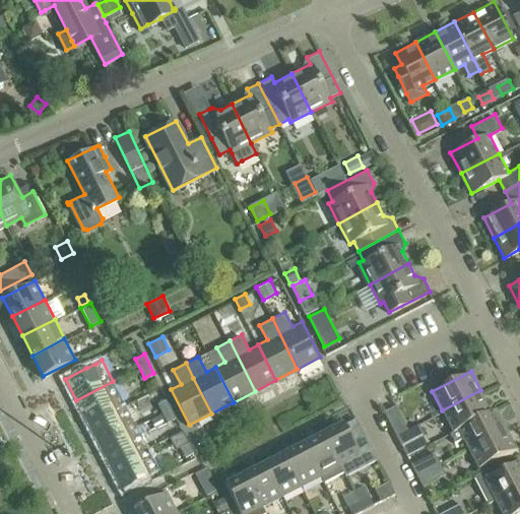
[(76,400),(89,425),(126,407),(113,381),(76,400)]
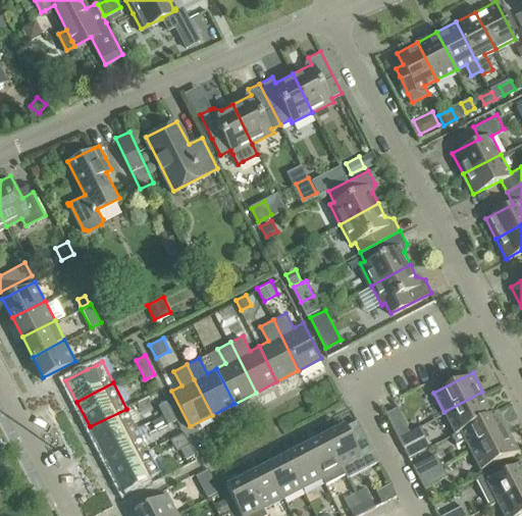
[(444,412),(455,433),(460,430),(460,429),(493,411),(482,392),(444,412)]
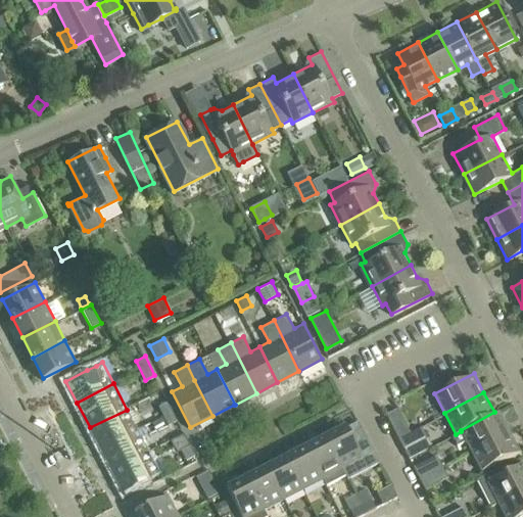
[(168,400),(158,405),(168,423),(177,419),(168,400)]
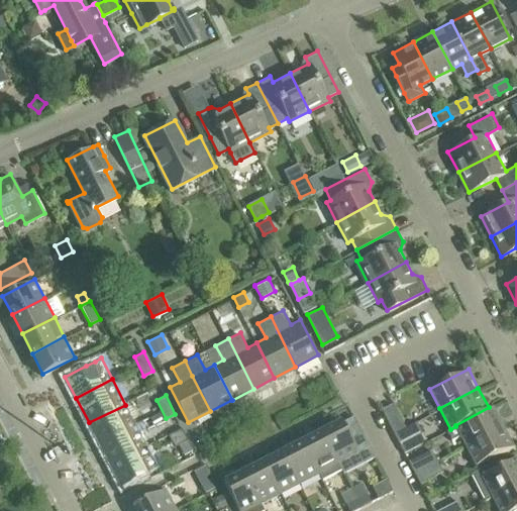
[(382,408),(394,432),(406,426),(393,402),(382,408)]
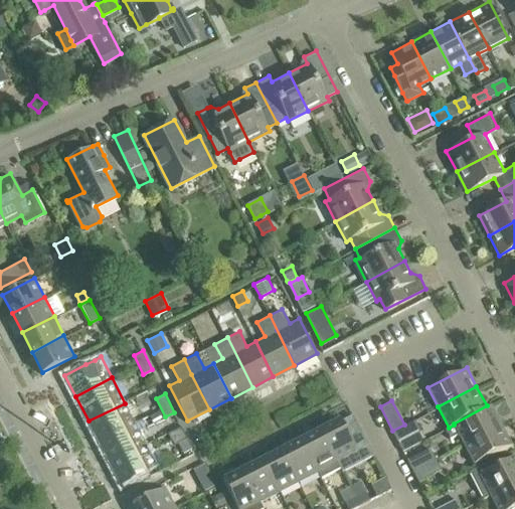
[(89,420),(100,442),(136,423),(125,403),(89,420)]
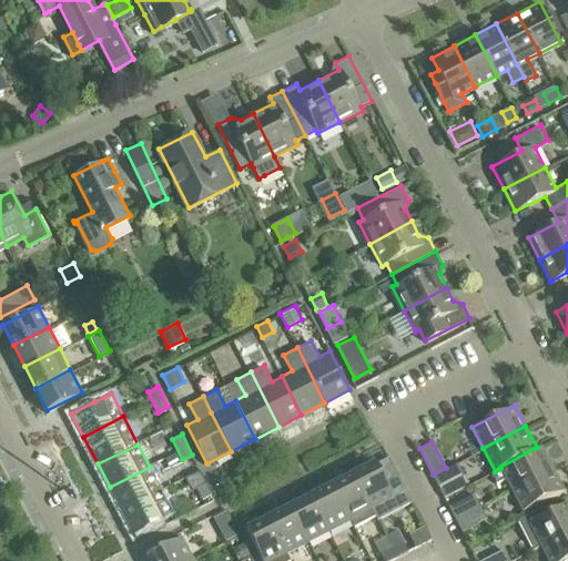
[(500,467),(500,468),(495,471),(492,472),(496,482),(506,477),(511,488),(553,466),(541,445),(537,447),(500,467)]
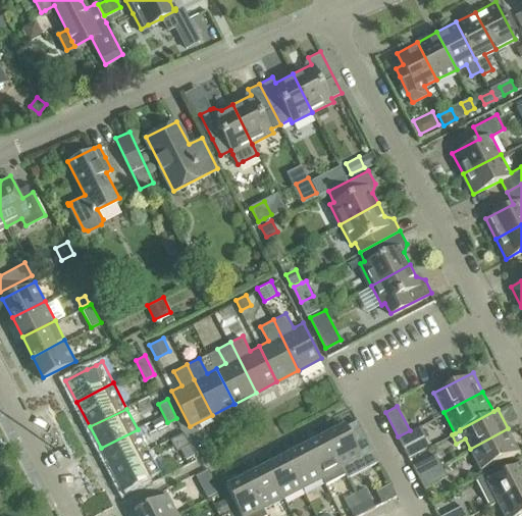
[(162,415),(152,420),(157,429),(167,424),(162,415)]
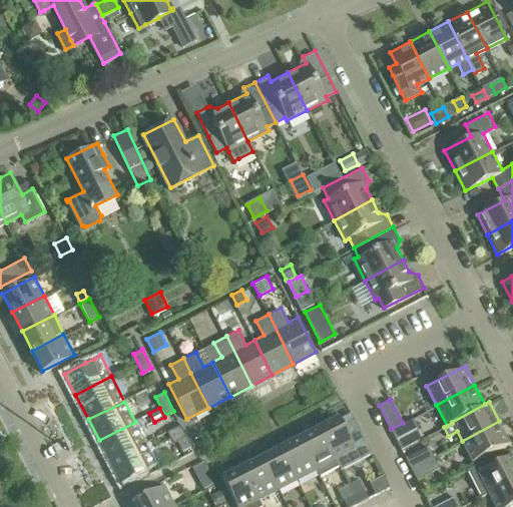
[(319,427),(339,465),(340,465),(342,469),(373,452),(371,449),(352,412),(340,418),(339,416),(319,427)]
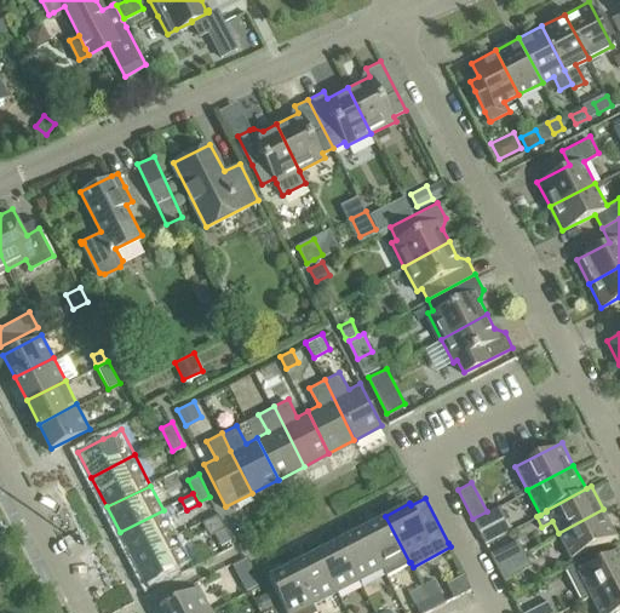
[(500,504),(487,511),(472,519),(480,532),(507,519),(500,504)]
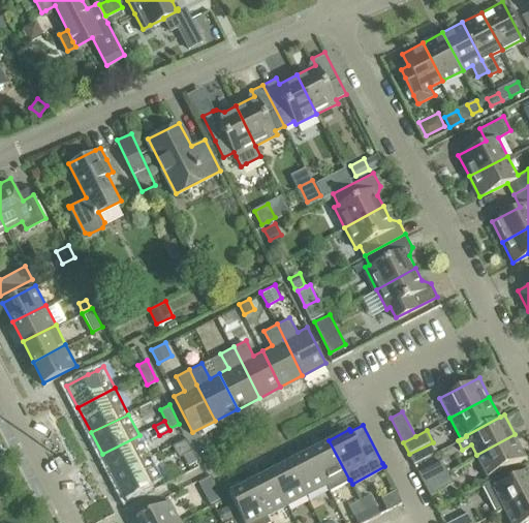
[(526,455),(515,434),(476,455),(487,475),(526,455)]
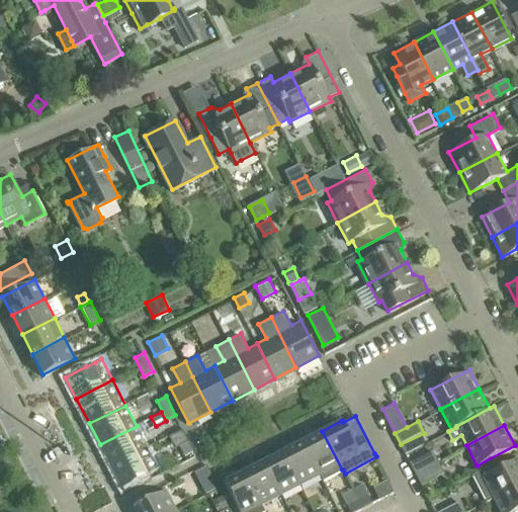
[(100,444),(111,465),(148,447),(137,426),(100,444)]
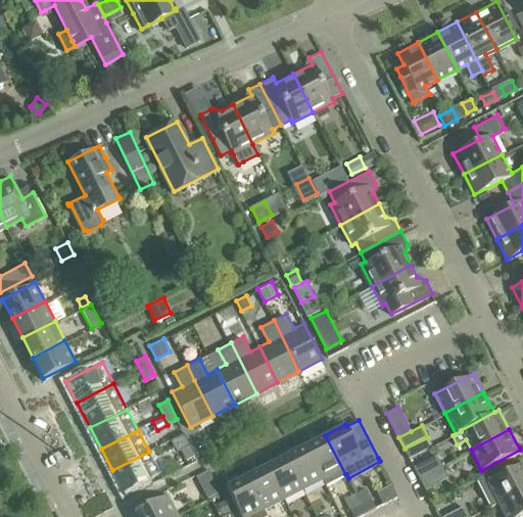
[(305,445),(323,478),(324,478),(327,483),(345,474),(325,435),(305,445)]
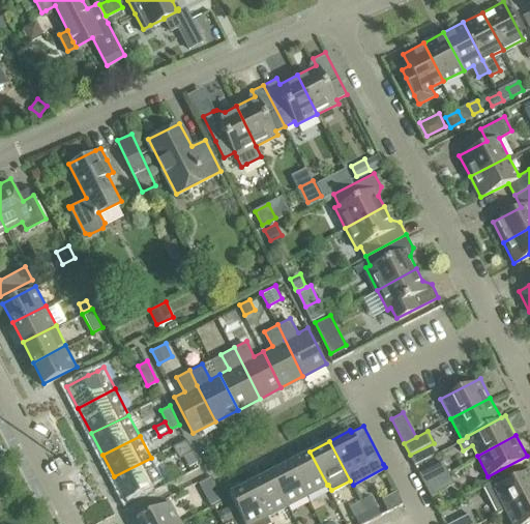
[(193,450),(184,455),(188,464),(198,460),(193,450)]
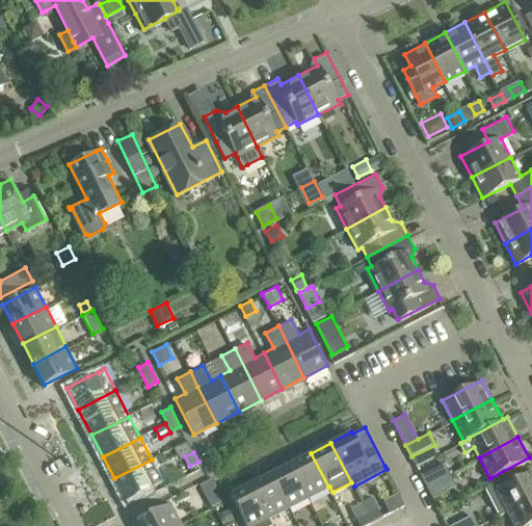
[(291,463),(309,497),(328,487),(311,453),(291,463)]
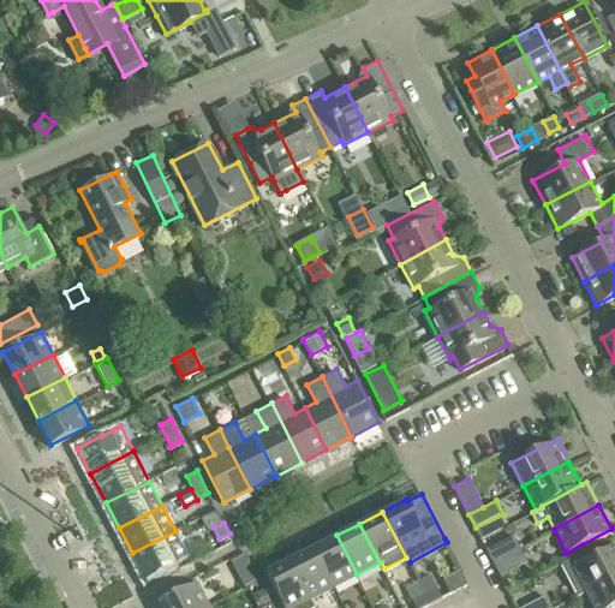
[(187,555),(175,531),(132,553),(145,578),(187,555)]
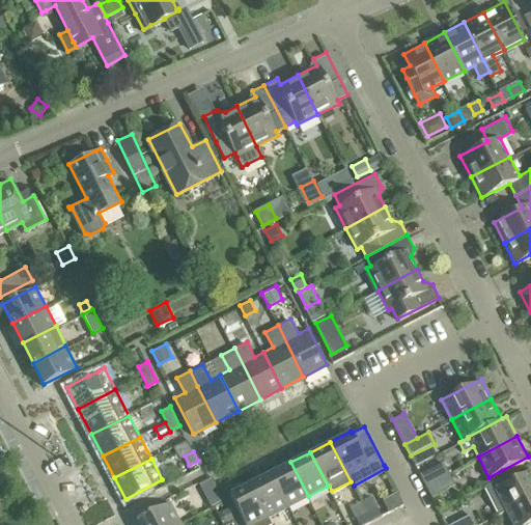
[(443,461),(420,472),(425,484),(448,472),(443,461)]
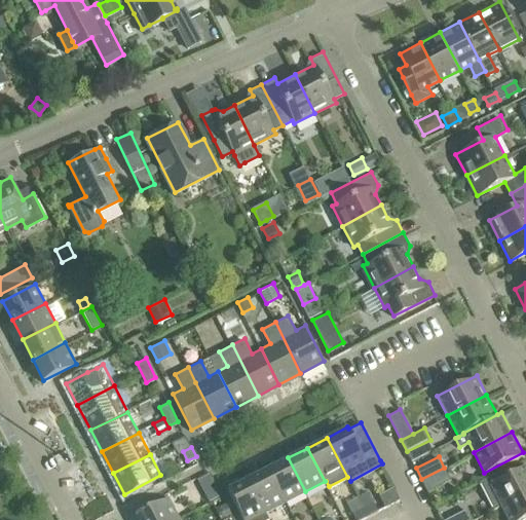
[(268,468),(286,502),(305,491),(288,457),(268,468)]
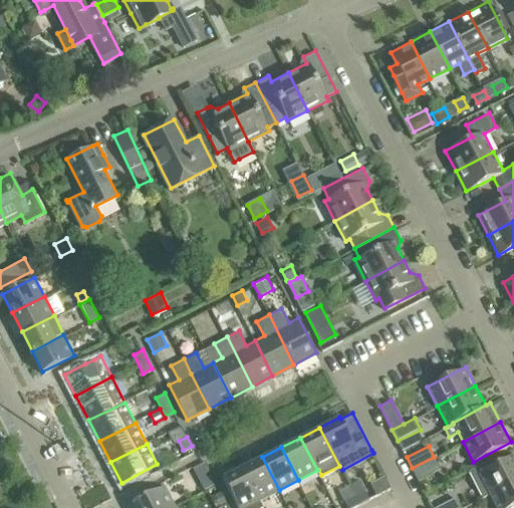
[(485,461),(468,470),(482,496),(488,493),(513,479),(513,455),(489,468),(485,461)]
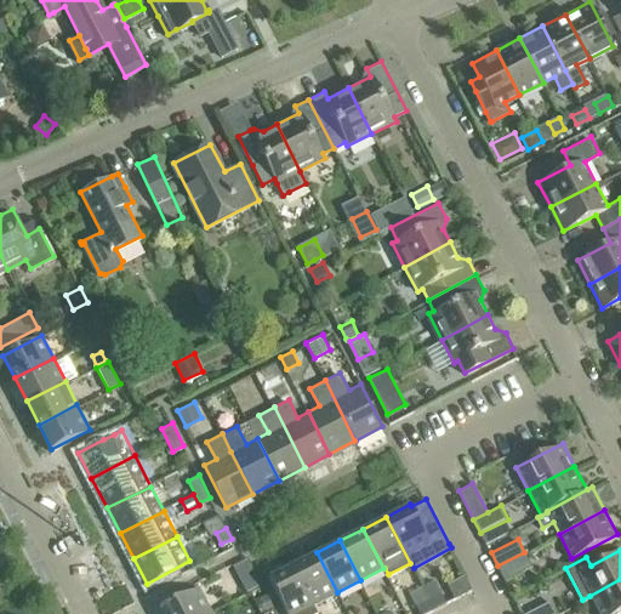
[(292,566),(317,612),(318,612),(314,604),(337,592),(317,552),(292,566)]
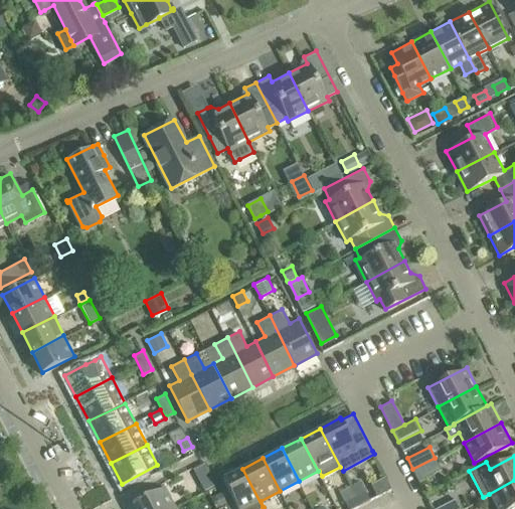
[(435,458),(412,469),(418,480),(441,468),(435,458)]
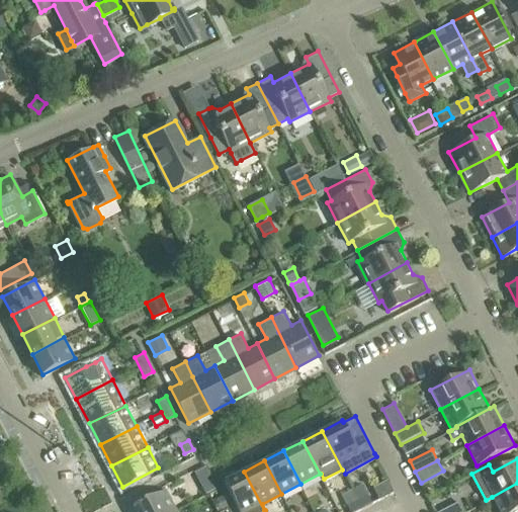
[(225,482),(240,511),(260,511),(264,510),(244,472),(225,482)]
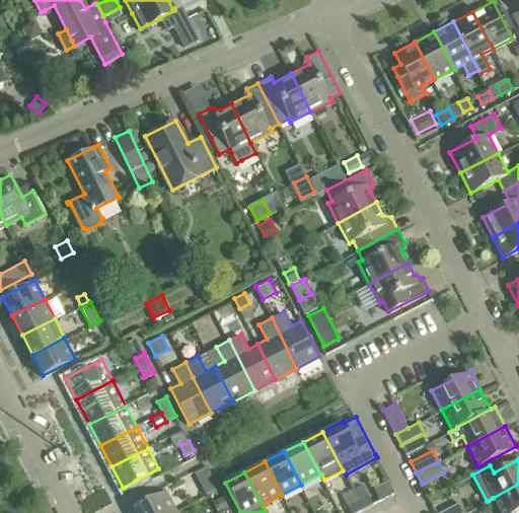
[(213,474),(201,482),(207,493),(219,486),(213,474)]
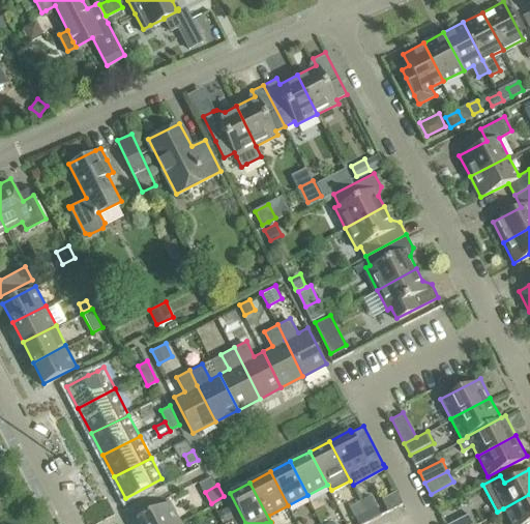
[(396,490),(382,497),(388,510),(403,502),(403,501),(396,490)]
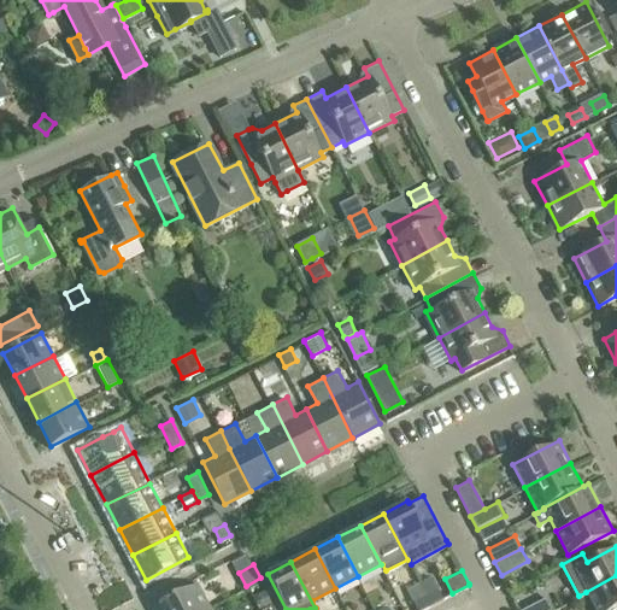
[(419,581),(432,604),(444,597),(432,574),(423,579),(419,581)]
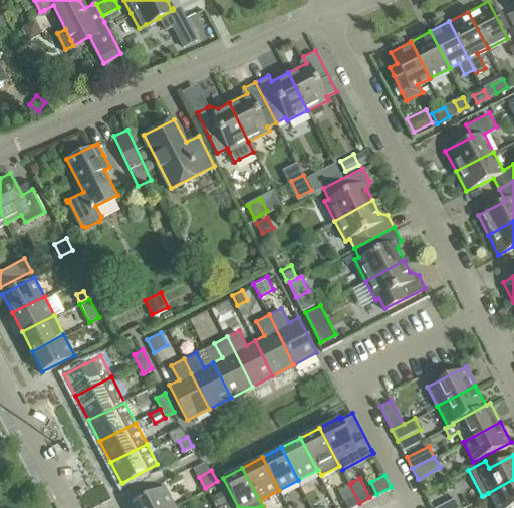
[(513,507),(513,479),(488,493),(496,507),(513,507)]
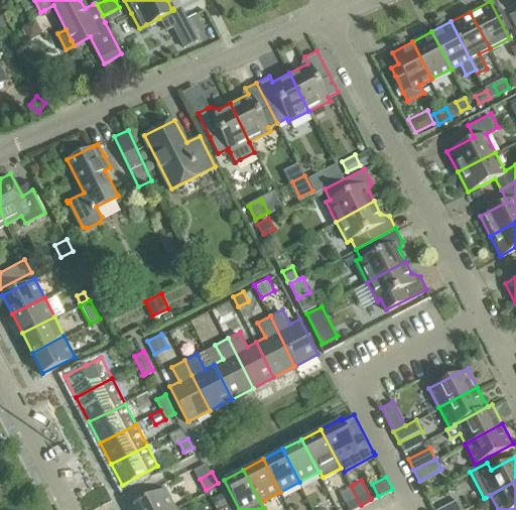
[(132,504),(134,509),(167,509),(176,506),(166,486),(132,504)]
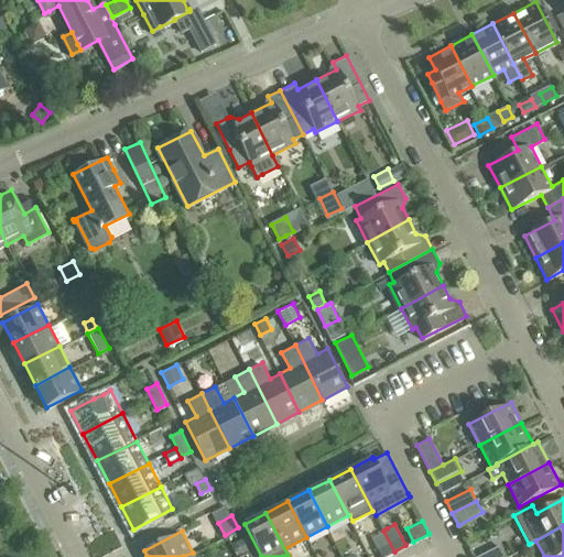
[(371,536),(382,556),(394,552),(383,531),(371,536)]
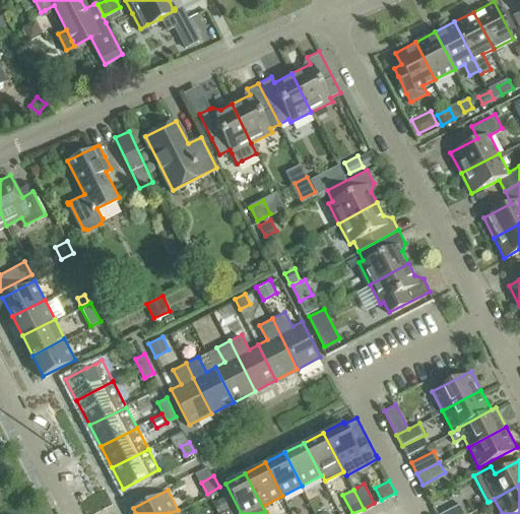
[(217,500),(213,501),(218,511),(222,509),(229,506),(223,496),(217,500)]
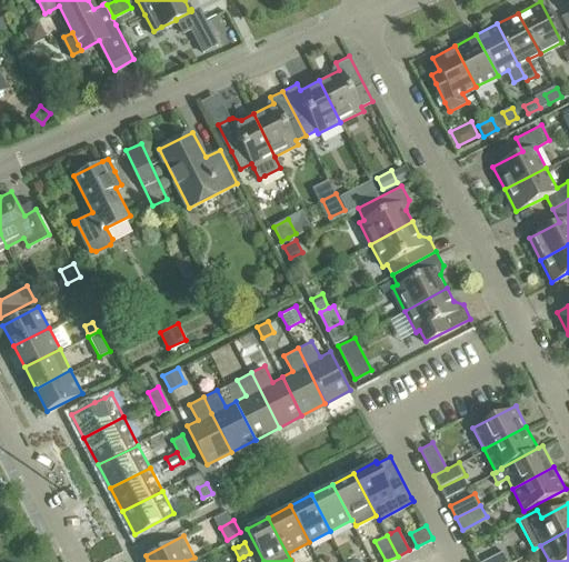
[(503,549),(479,561),(478,561),(509,561),(510,561),(503,549)]
